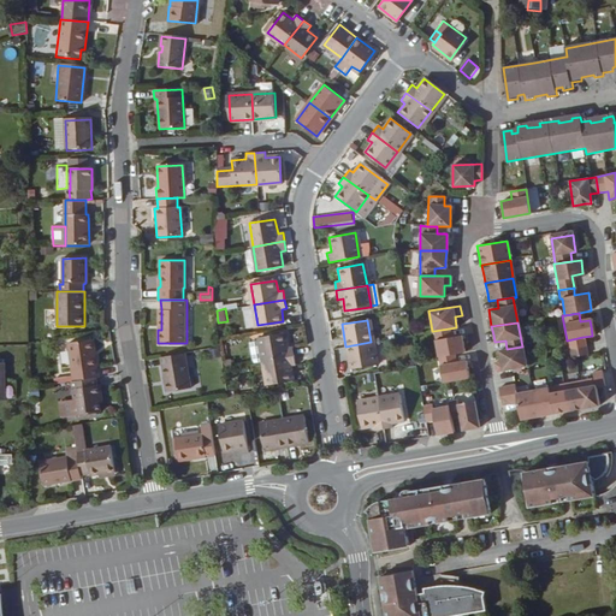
[(462,342),(461,335),(450,336),(449,329),(433,331),(437,356),(454,354),(463,351),(462,342)]
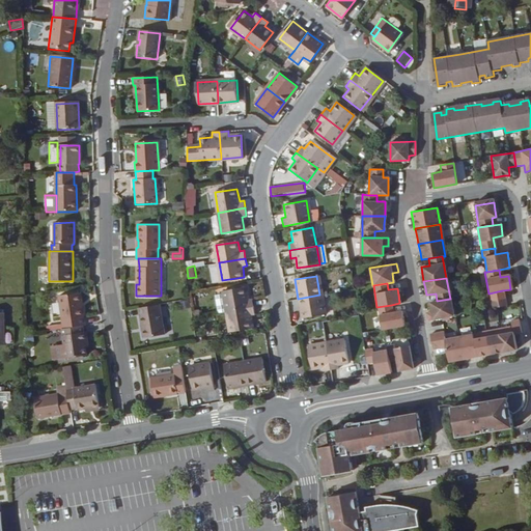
[(249,300),(246,287),(224,290),(227,311),(254,306),(253,299),(249,300)]
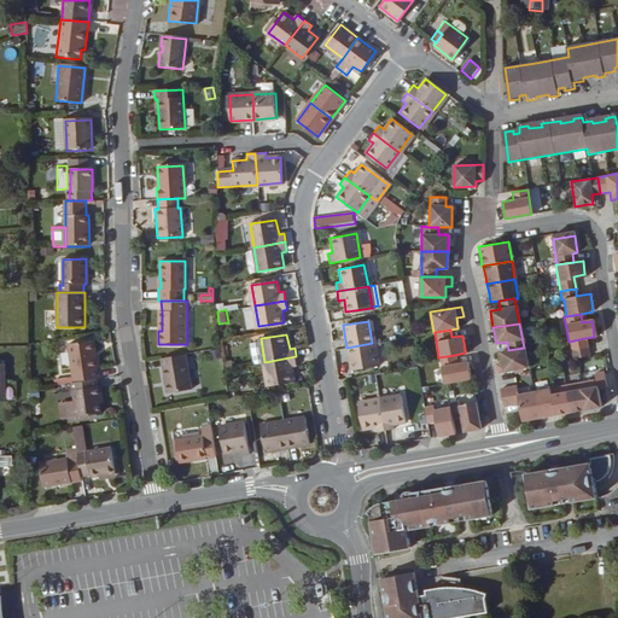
[(586,347),(584,338),(569,342),(570,349),(586,347)]
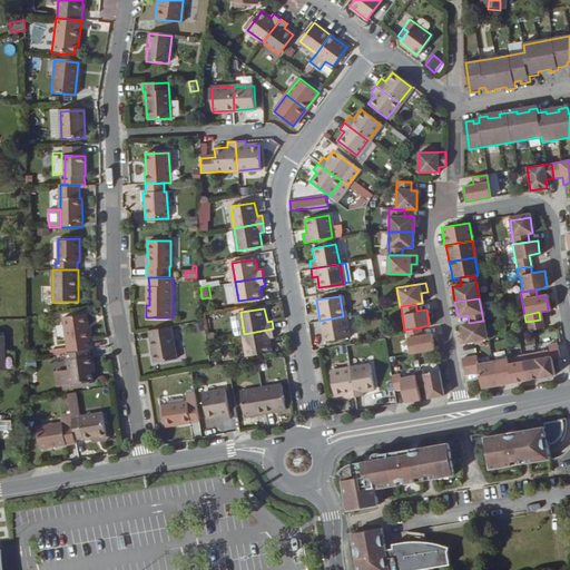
[(94,349),(87,315),(65,318),(70,353),(89,350),(94,349)]
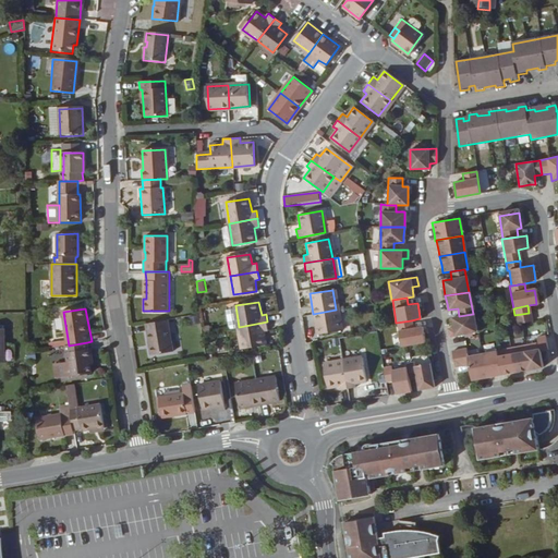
[(340,330),(336,310),(313,314),(317,334),(340,330)]
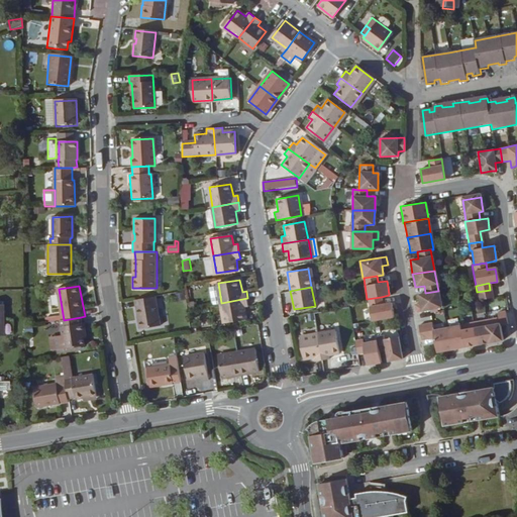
[(491,298),(490,290),(477,292),(478,300),(491,298)]
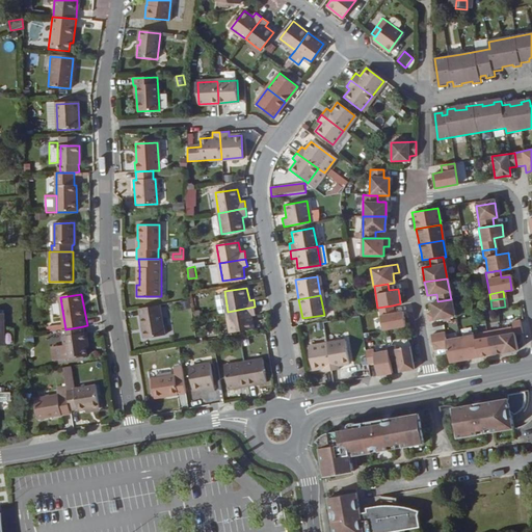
[(454,317),(451,299),(437,301),(430,302),(432,313),(426,313),(427,320),(454,317)]
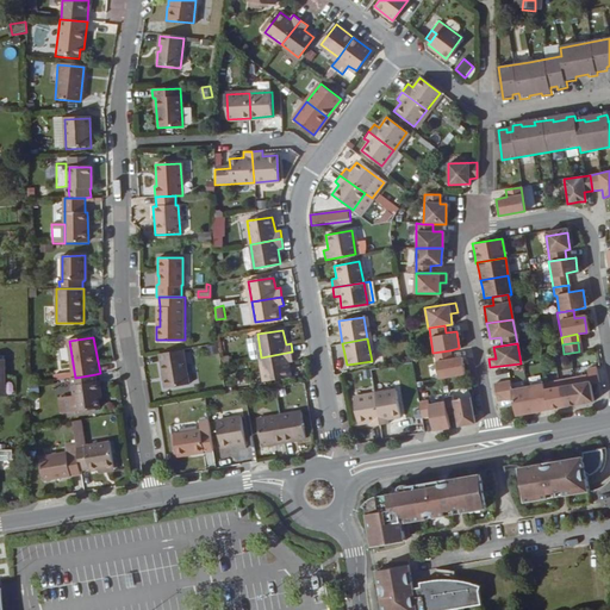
[(190,383),(184,349),(160,353),(166,387),(190,383)]
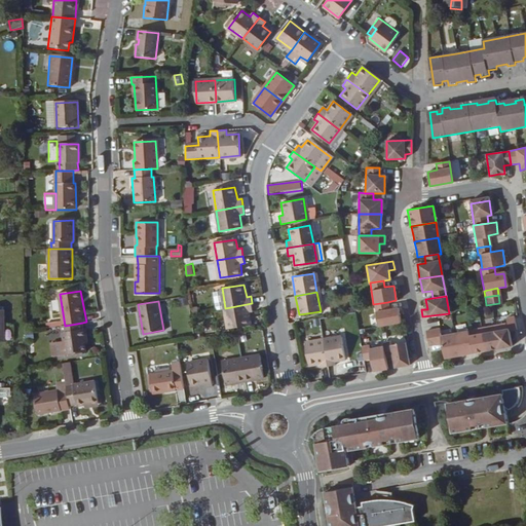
[(398,315),(397,307),(387,309),(387,302),(373,304),(377,326),(399,323),(398,315)]
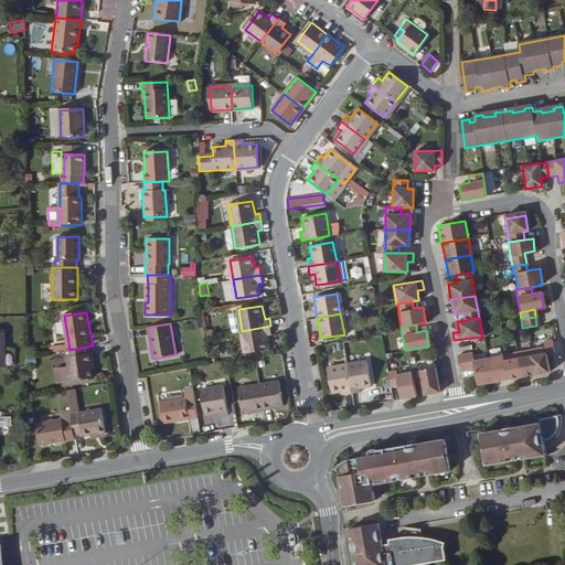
[(269,349),(267,336),(272,334),(270,326),(242,331),(246,352),(269,349)]
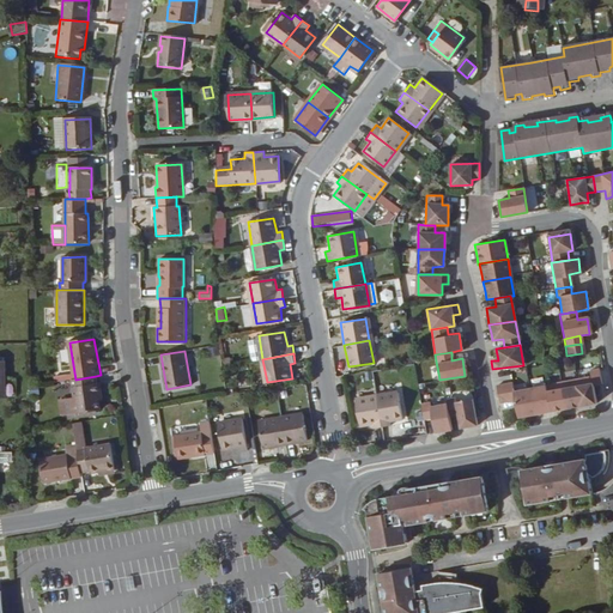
[(595,404),(593,387),(601,386),(599,370),(589,371),(590,377),(576,380),(581,406),(589,405),(595,404)]
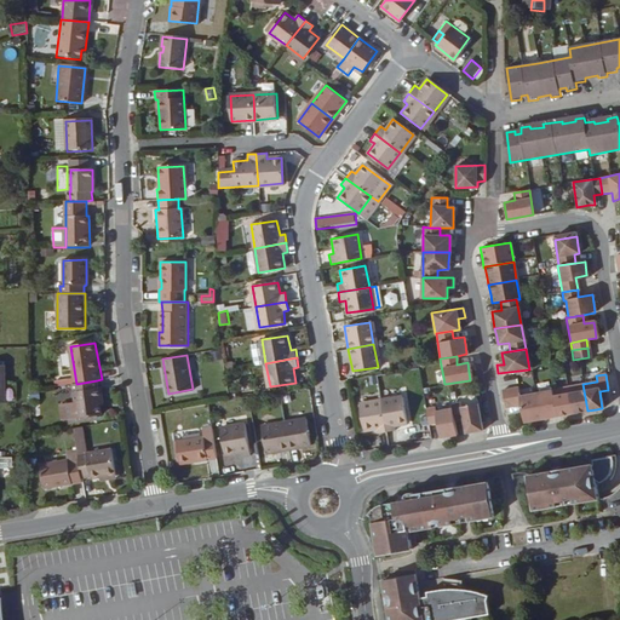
[(103,399),(102,389),(99,389),(97,380),(76,384),(74,385),(78,407),(79,419),(103,414),(101,400),(103,399)]
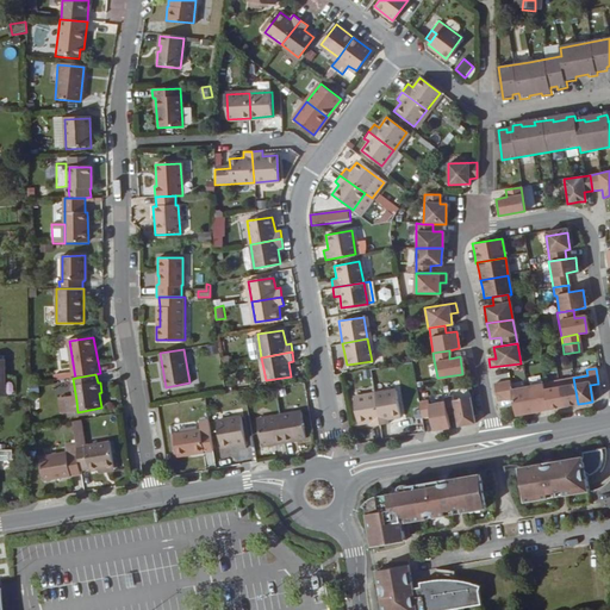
[(578,404),(573,378),(558,380),(561,406),(571,405),(578,404)]
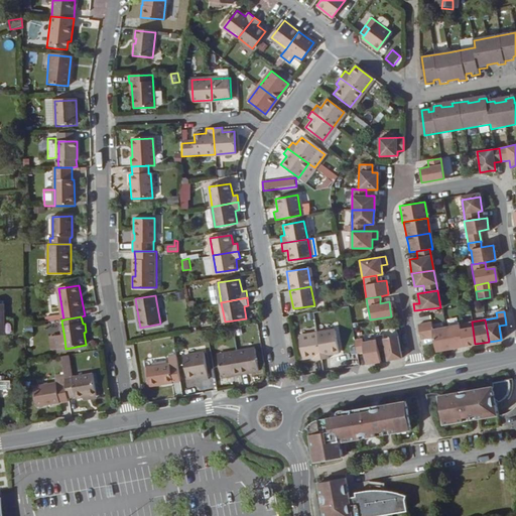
[(448,349),(445,327),(431,329),(430,321),(417,324),(418,332),(431,330),(432,337),(434,351),(442,350),(448,349)]
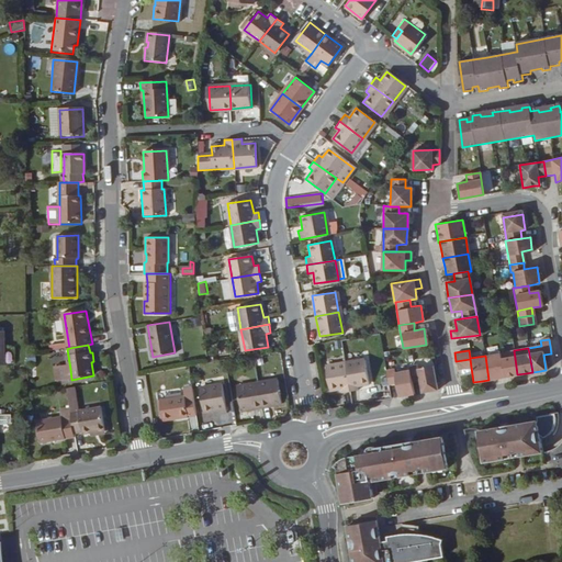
[(517,374),(514,350),(499,352),(499,353),(504,378),(512,375),(517,374)]
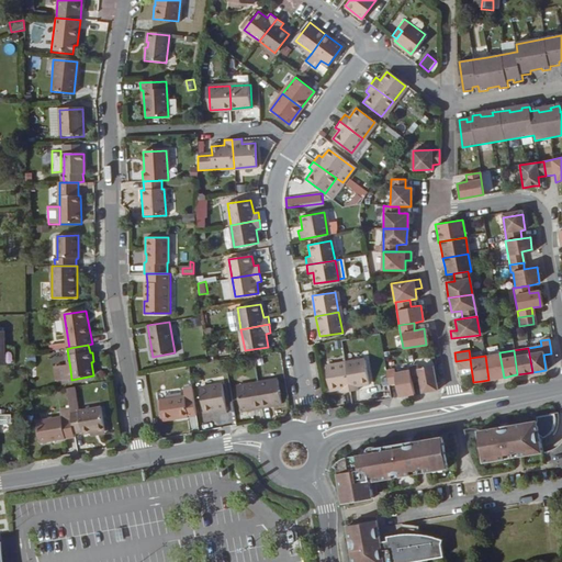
[(504,378),(499,353),(485,356),(489,380),(496,379),(504,378)]
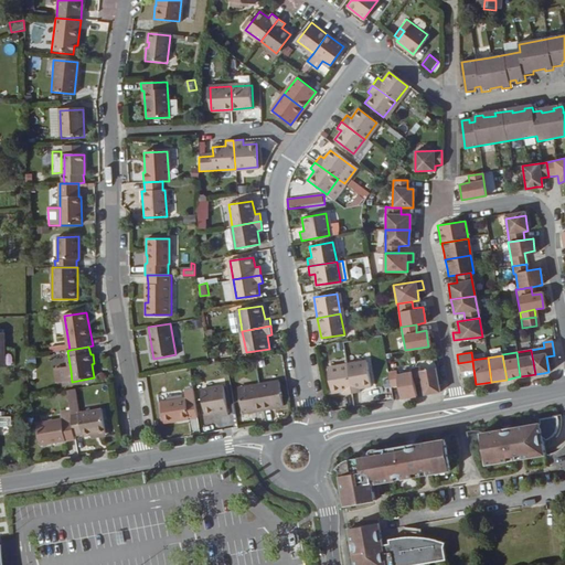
[(473,369),(472,361),(458,363),(459,370),(473,369)]
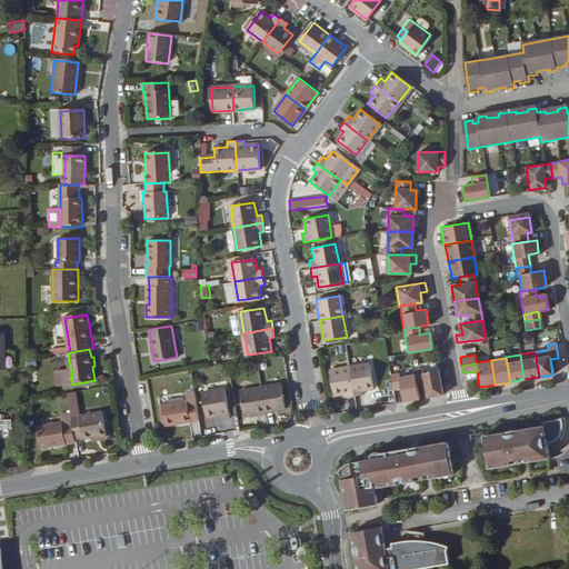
[(371,388),(367,365),(349,367),(353,396),(361,393),(360,389),(371,388)]
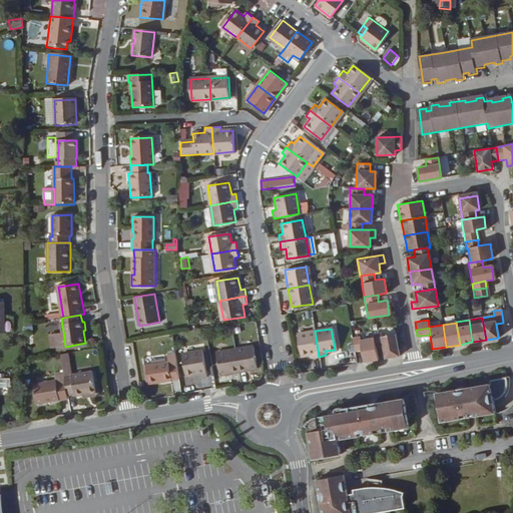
[(319,357),(315,331),(297,334),(300,355),(310,354),(311,358),(319,357)]
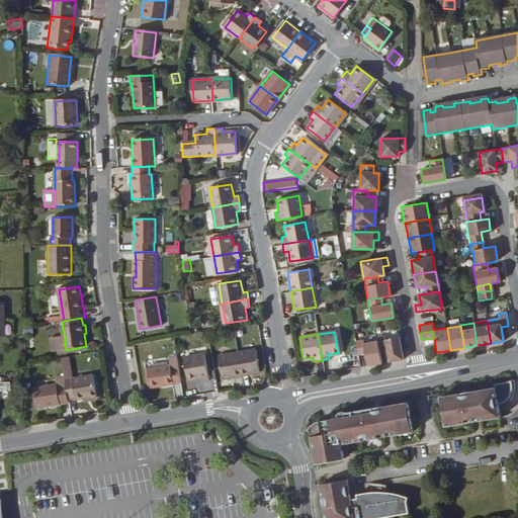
[(402,358),(399,337),(384,339),(383,336),(376,337),(377,340),(378,350),(385,349),(387,361),(396,359),(402,358)]
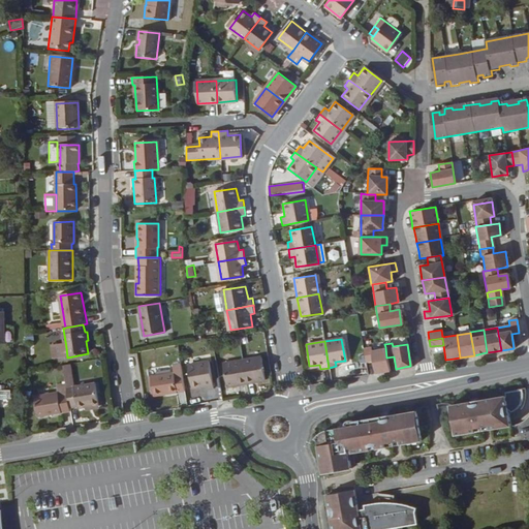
[(386,358),(385,347),(370,350),(370,346),(362,347),(365,362),(371,361),(374,373),(381,371),(389,370),(386,358)]
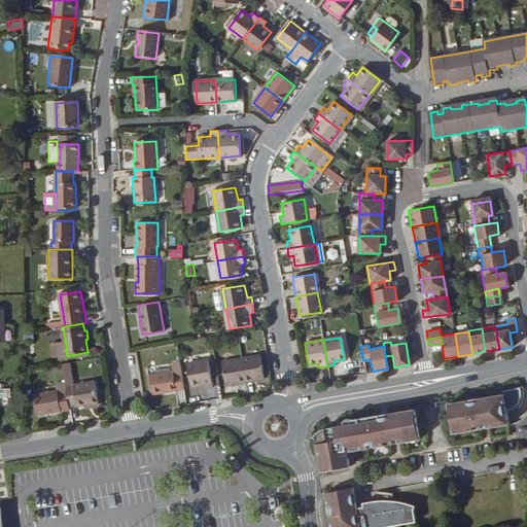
[(67,356),(66,346),(58,347),(59,357),(67,356)]
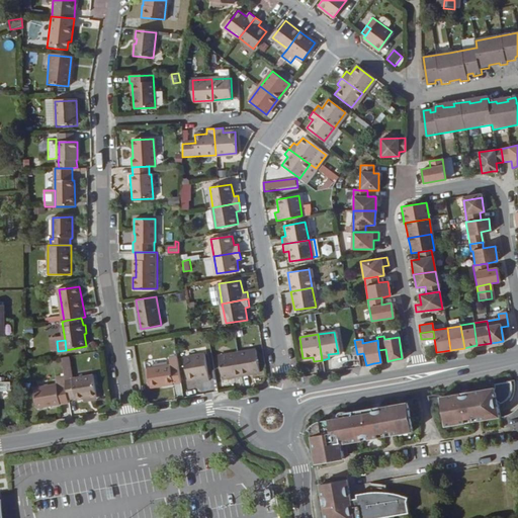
[(261,370),(257,349),(238,352),(241,373),(261,370)]
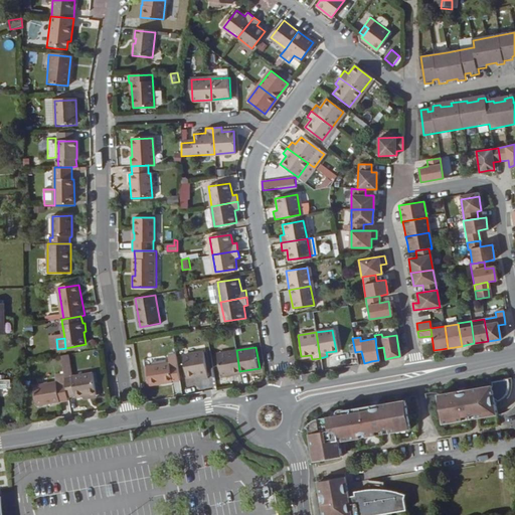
[(239,371),(236,350),(218,353),(221,374),(239,371)]
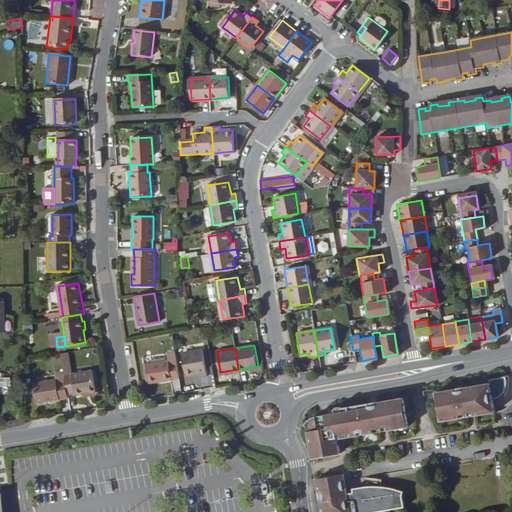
[(198,371),(199,376),(208,375),(204,349),(183,353),(186,373),(198,371)]
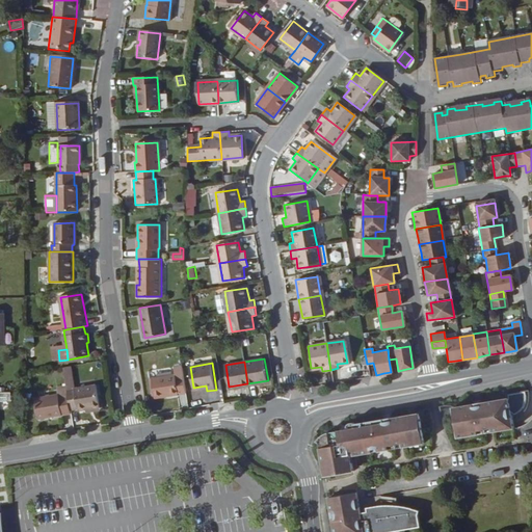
[(186,392),(182,365),(175,366),(176,374),(152,377),(155,397),(186,392)]
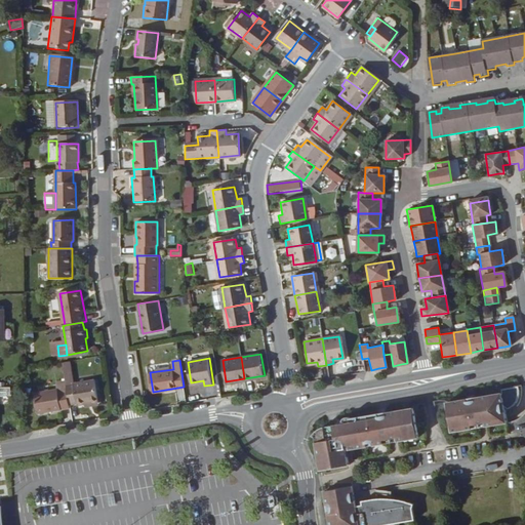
[(99,400),(95,378),(67,384),(68,389),(71,403),(78,402),(78,404),(86,402),(99,400)]
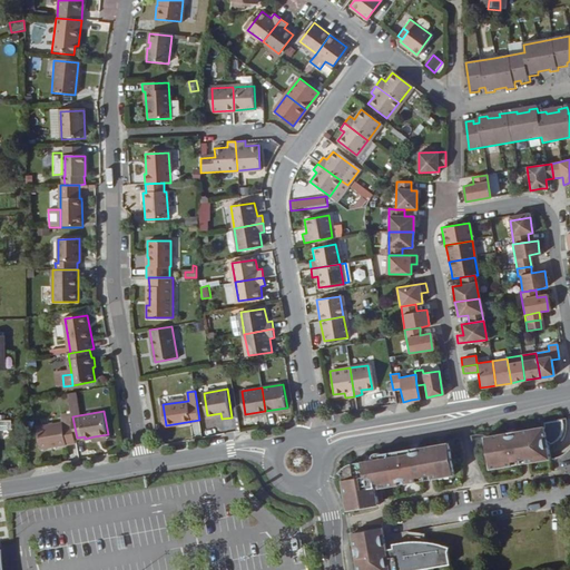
[(564,434),(566,430),(566,428),(564,421),(547,424),(547,428),(550,445),(554,444),(559,442),(561,440),(564,434)]
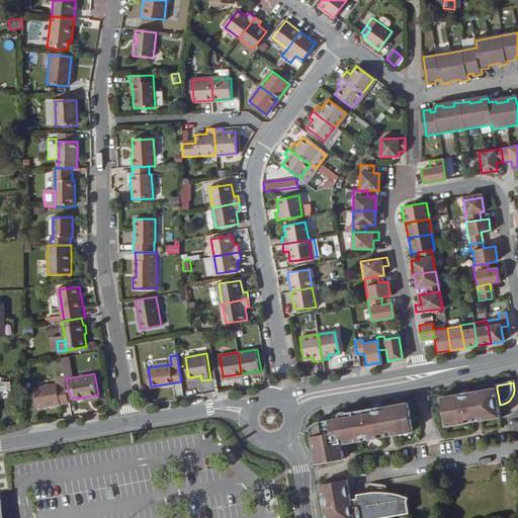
[(70,398),(67,383),(59,385),(58,383),(34,387),(38,407),(70,402),(70,398)]
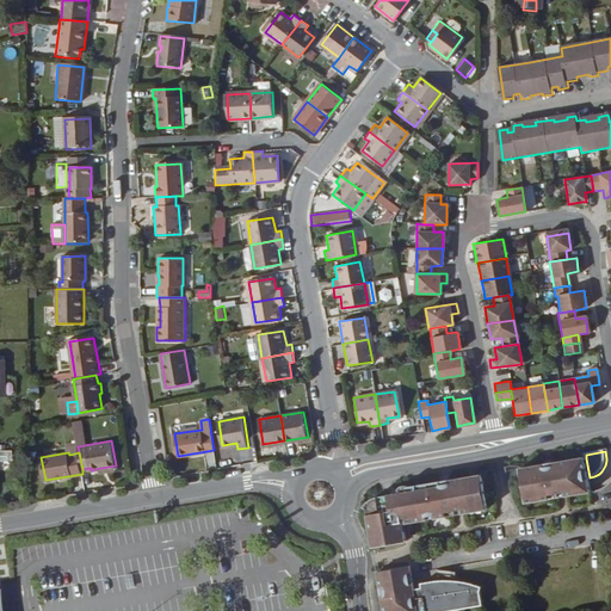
[(590,477),(586,458),(568,461),(523,469),(528,503),(551,499),(551,494),(568,492),(569,495),(592,492),(590,477)]
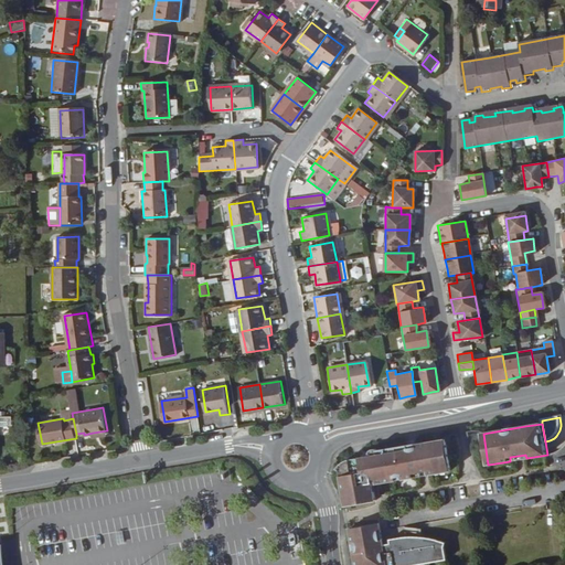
[(451,470),(447,440),(413,446),(380,451),(379,448),(370,449),(371,452),(345,459),(337,467),(340,469),(342,483),(345,504),(375,499),(374,492),(370,493),(369,487),(373,486),(373,480),(377,479),(379,483),(415,477),(414,472),(429,470),(430,475),(451,470)]
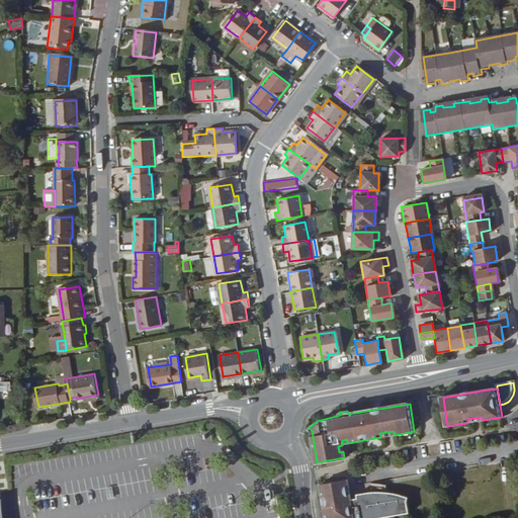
[(411,512),(408,500),(410,495),(393,491),(391,491),(386,496),(378,497),(376,491),(369,491),(356,493),(357,496),(352,498),(348,478),(334,481),(322,484),(327,517),(375,517),(381,517),(411,512)]
